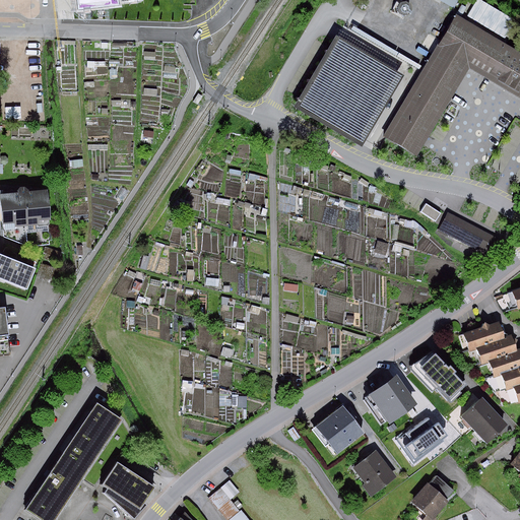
[(141,0),(54,0),(56,12),(73,10),(74,13),(115,9),(114,3),(141,0)]
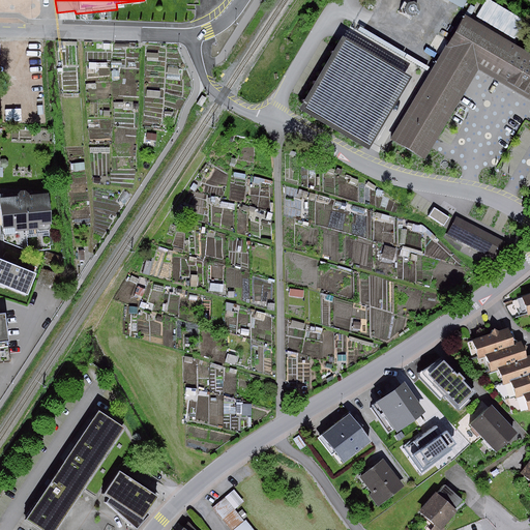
[(526,21),(490,0),(487,0),(477,17),(516,39),(526,21)]
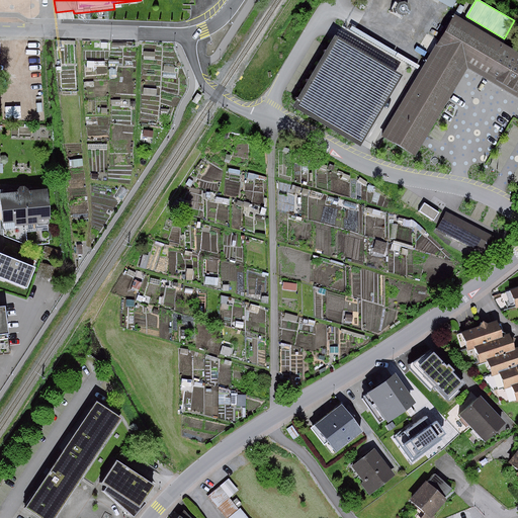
[(405,1),(400,3),(397,8),(398,13),(403,16),(409,14),(411,10),(410,4),(405,1)]
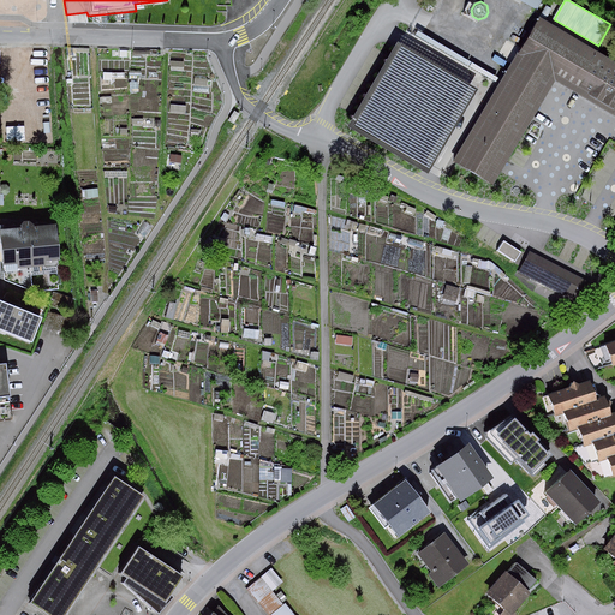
[(453,162),(494,186),(524,133),(556,82),(614,117),(614,61),(541,17),(453,162)]
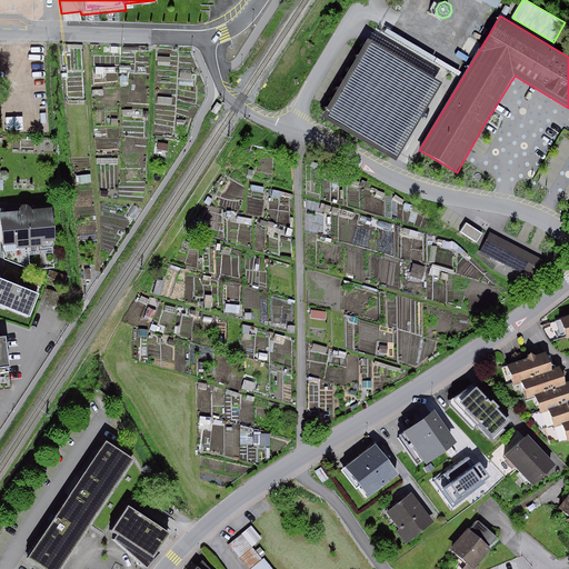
[(443,81),(370,37),(325,112),(398,157),(443,81)]
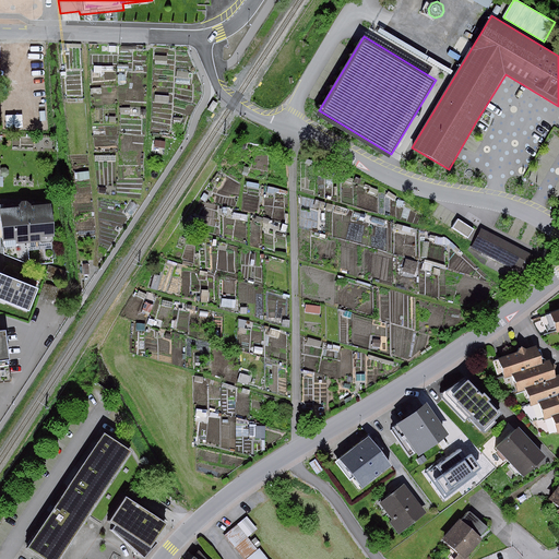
[(218,104),(214,100),(207,110),(213,114),(218,104)]
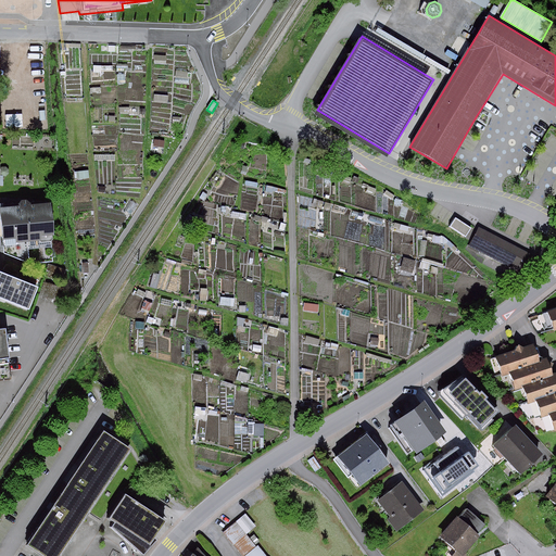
[(10,151),(5,147),(0,150),(0,151),(3,156),(10,151)]
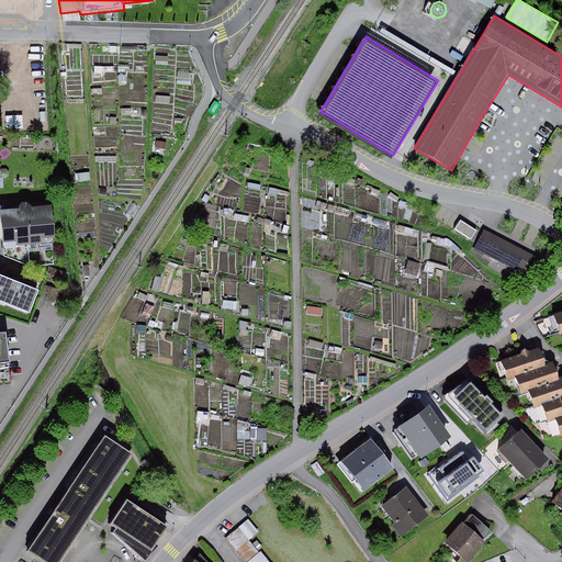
[(90,172),(75,175),(76,180),(80,180),(80,181),(91,180),(90,172)]
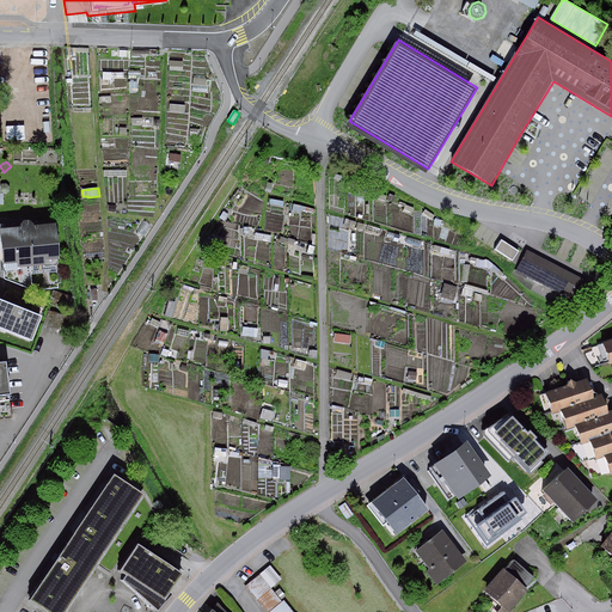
[(4,224),(0,224),(0,263),(4,263),(4,264),(5,264),(6,271),(19,270),(19,268),(44,265),(47,268),(56,267),(59,264),(59,259),(60,259),(57,224),(35,226),(30,220),(24,221),(20,227),(4,228),(4,224)]
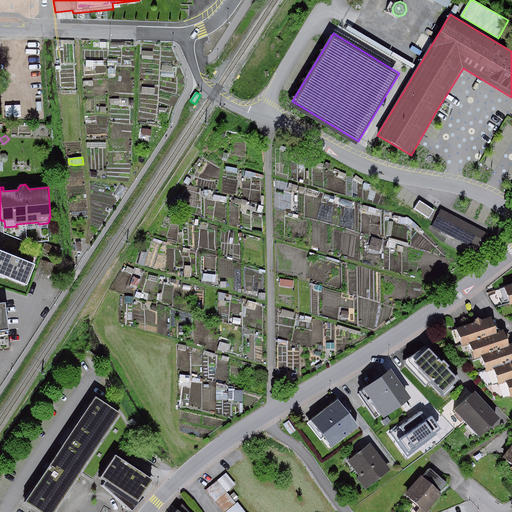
[(126,189),(120,185),(114,194),(121,198),(126,189)]
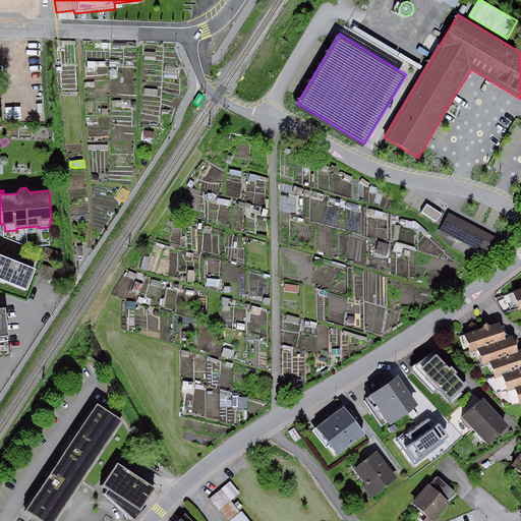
[(440,214),(425,205),(420,213),(435,222),(440,214)]
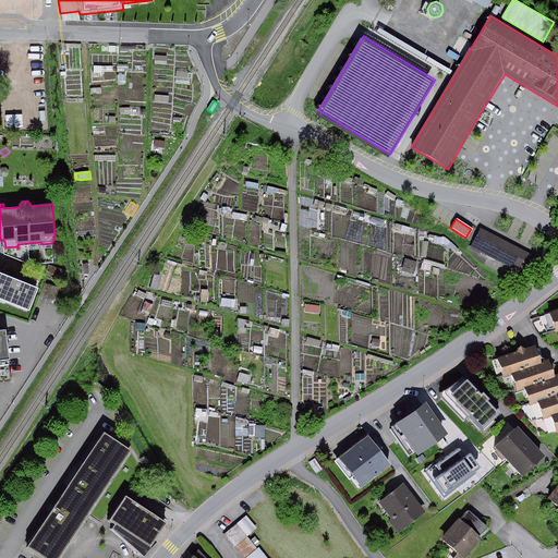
[(482,228),(472,246),(523,275),(533,256),(482,228)]
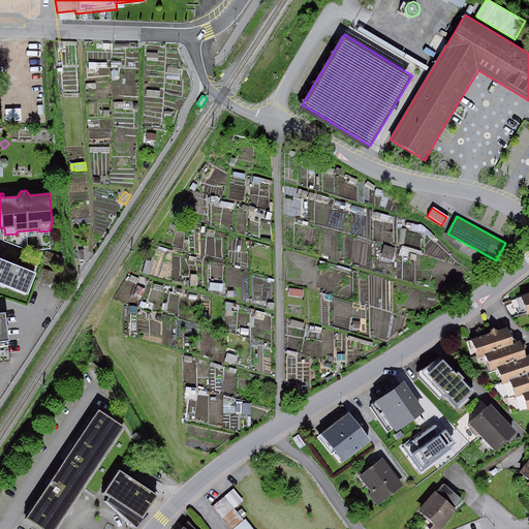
[(64,257),(47,251),(42,262),(60,269),(64,257)]
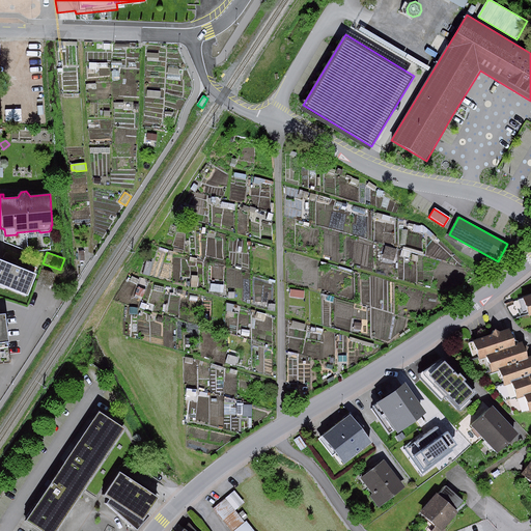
[(0,285),(29,297),(38,274),(0,258),(0,285)]
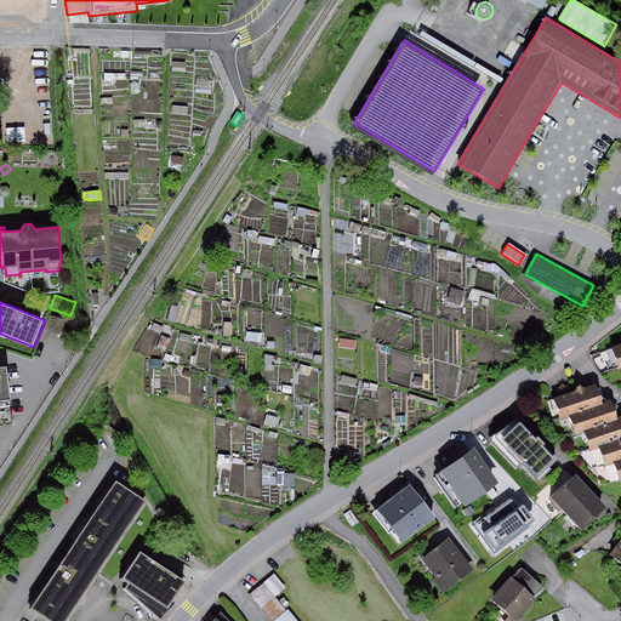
[(7,368),(0,368),(0,406),(11,405),(10,402),(11,400),(7,368)]
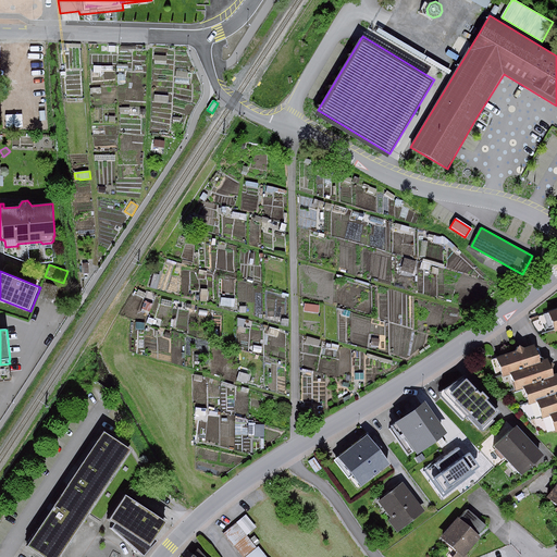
[(536,344),(498,356),(504,373),(512,371),(542,362),(536,344)]
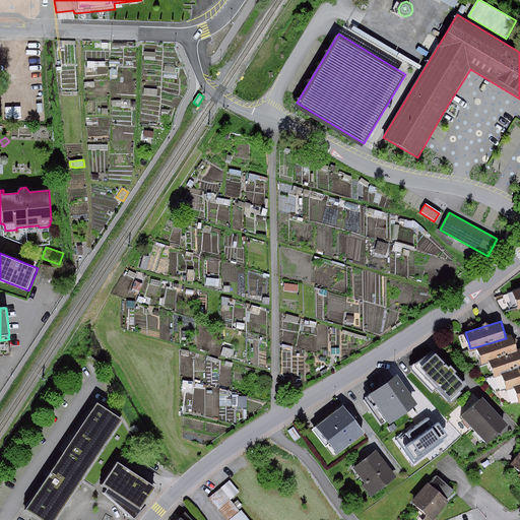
[(506,338),(478,346),(483,361),(491,359),(518,350),(514,335),(506,338)]
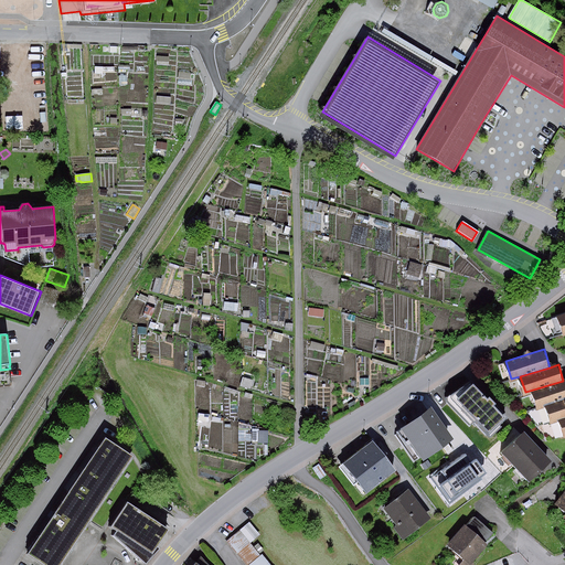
[(564,379),(563,381),(533,390),(539,407),(547,404),(564,398),(564,379)]
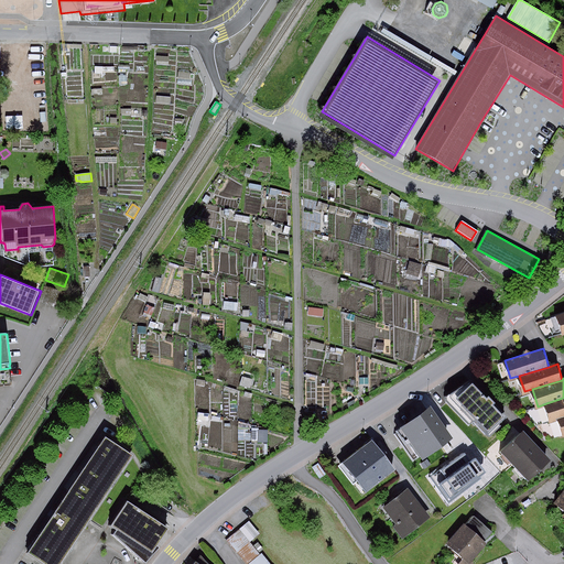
[(470,382),(452,399),(473,422),(476,419),(486,430),(503,413),(481,389),(479,391),(470,382)]
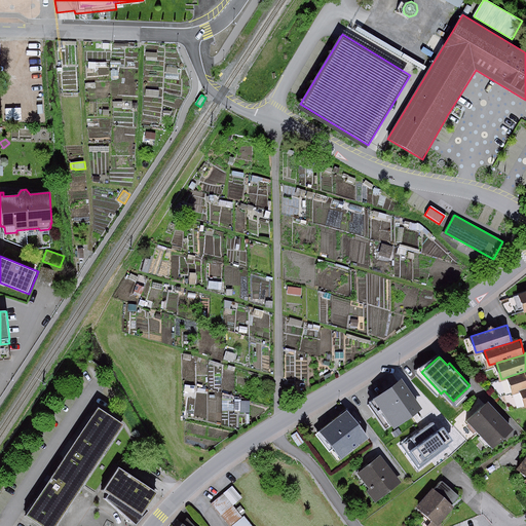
[(525,371),(510,376),(514,390),(521,388),(525,386),(525,371)]
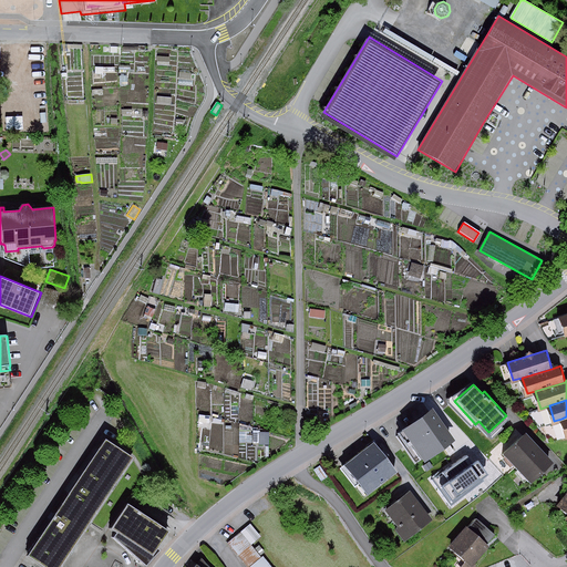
[(433,410),(402,432),(423,463),(455,440),(433,410)]
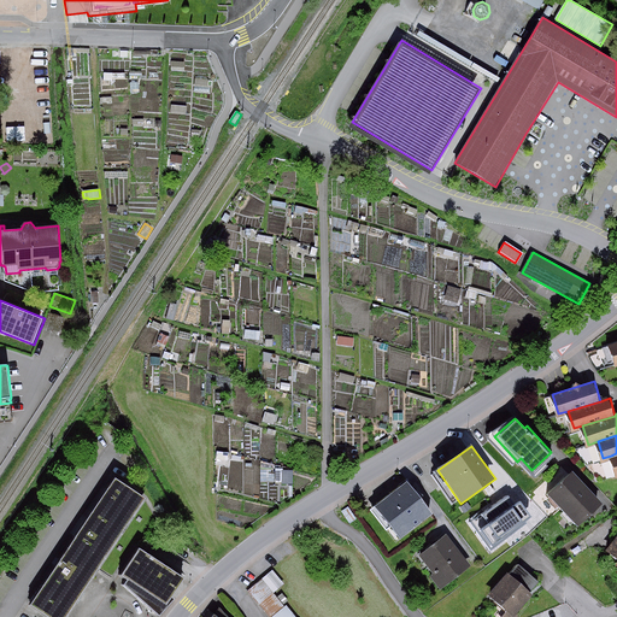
[(573,471),(550,494),(564,509),(587,487),(573,471)]
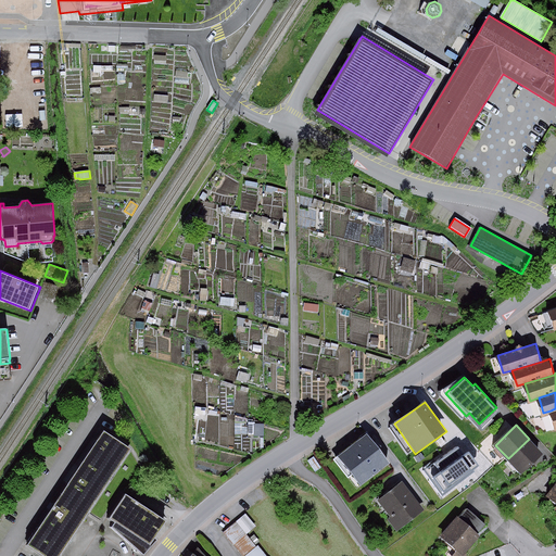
[(102,433),(26,546),(40,555),(59,555),(129,451),(102,433)]
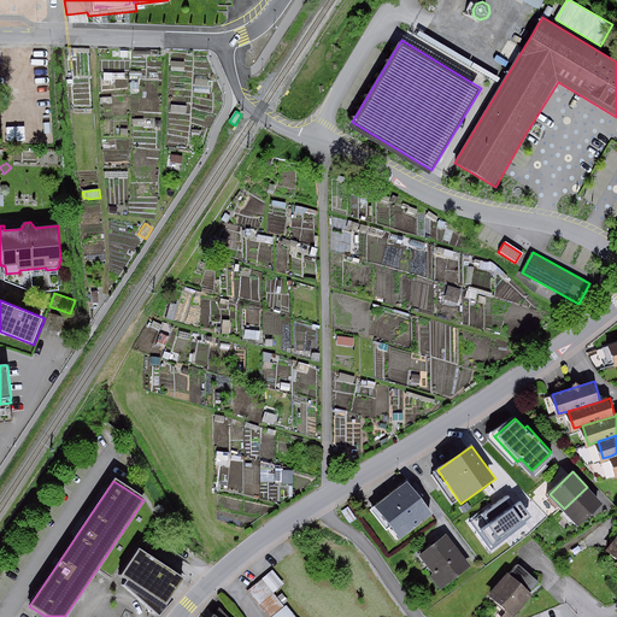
[(403,481),(366,507),(393,542),(429,517),(403,481)]
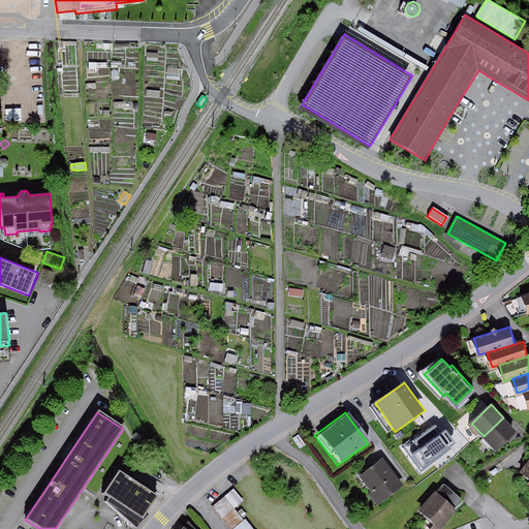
[(503,417),(484,436),(496,450),(517,431),(503,417)]
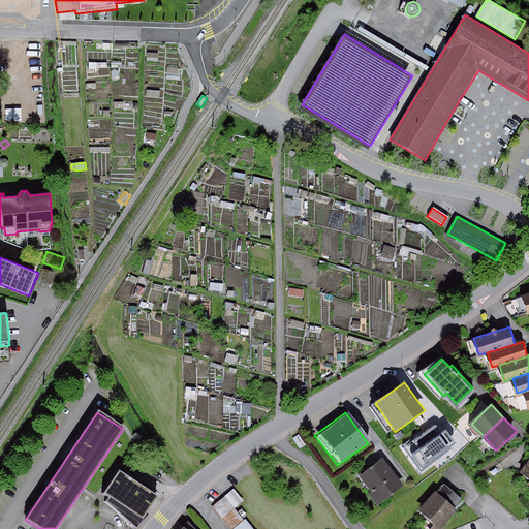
[(436,426),(404,447),(421,470),(450,448),(450,447),(456,444),(446,430),(442,433),(436,426)]
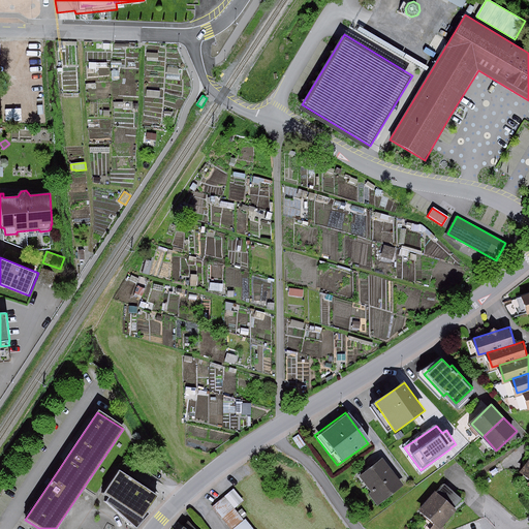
[(377,462),(359,476),(370,491),(366,494),(373,503),(396,486),(377,462)]
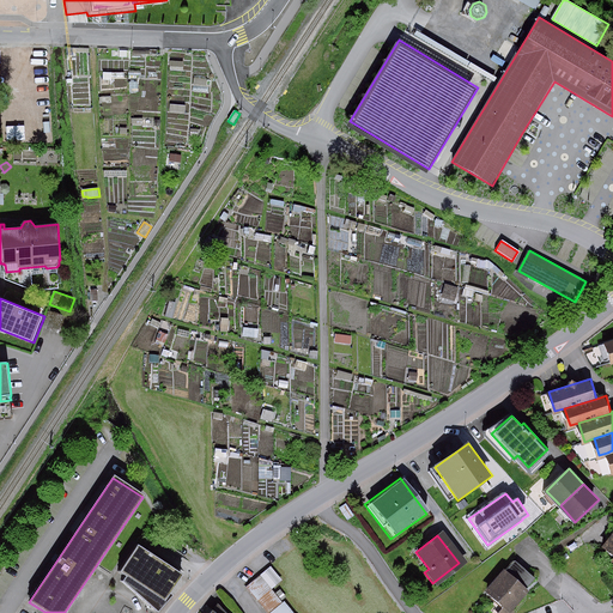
[(183,576),(139,544),(115,575),(121,578),(117,583),(156,612),(164,602),(183,576)]
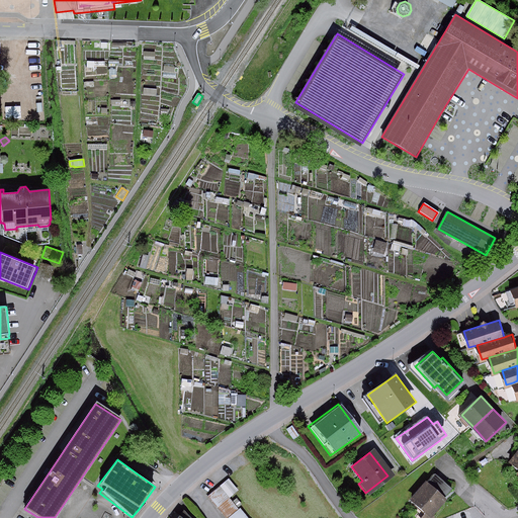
[(407,500),(426,517),(444,500),(437,494),(442,487),(430,476),(407,500)]
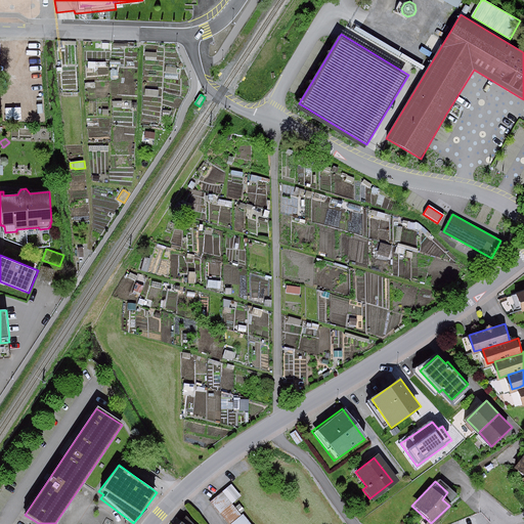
[(214,503),(232,523),(247,523),(228,503),(235,495),(229,488),(214,503)]
